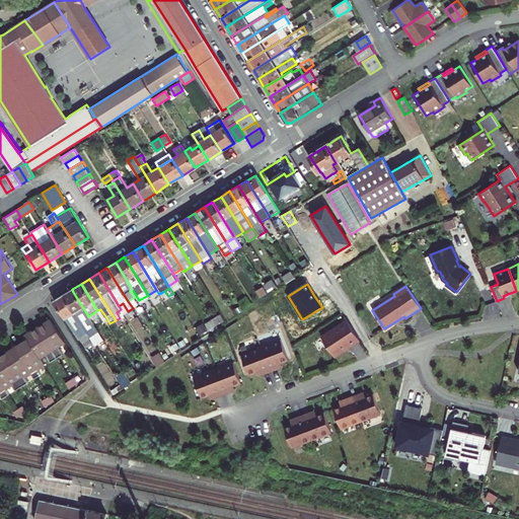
[(98,332),(88,316),(73,292),(72,289),(64,294),(85,328),(87,332),(90,338),(98,332)]
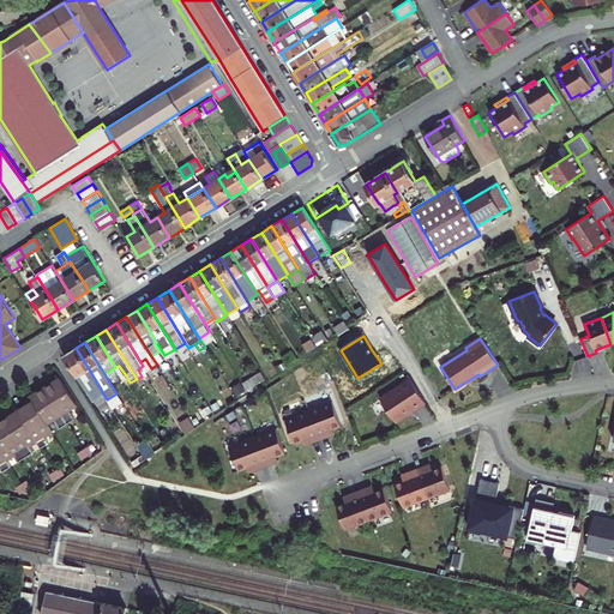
[(101,389),(76,348),(64,355),(89,396),(101,389)]
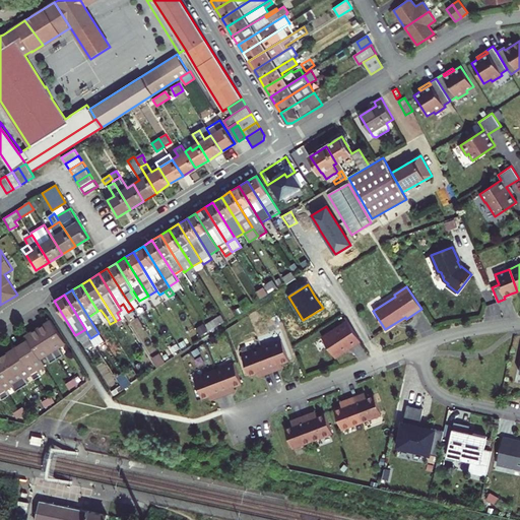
[(107,318),(101,310),(98,311),(103,320),(107,318)]
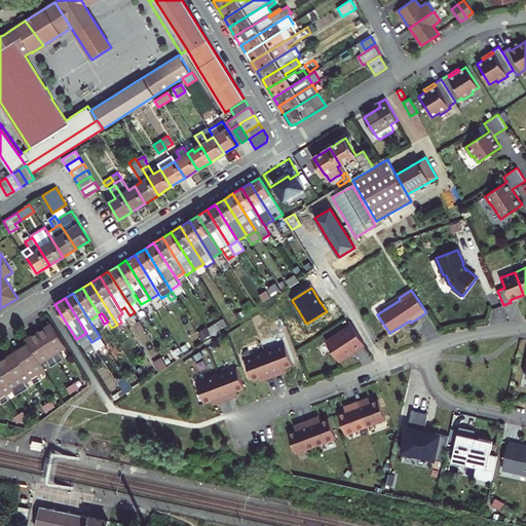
[(223,318),(216,323),(220,330),(227,325),(223,318)]
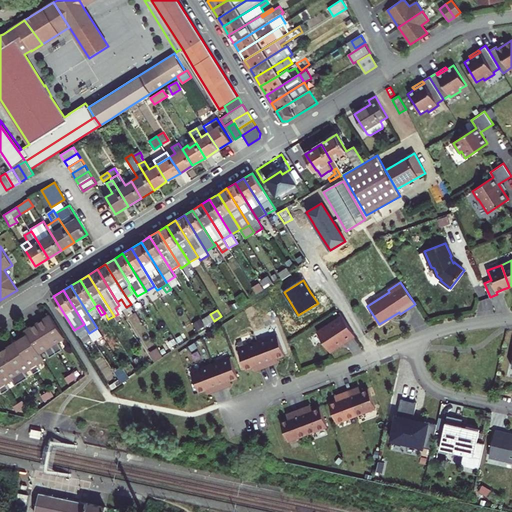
[(214,321),(210,314),(202,319),(206,326),(214,321)]
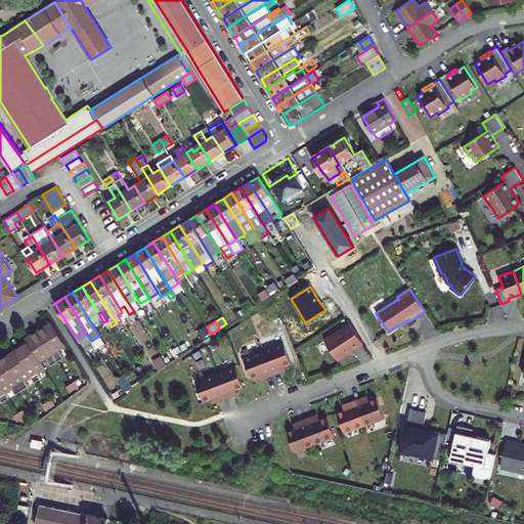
[(66,345),(51,322),(25,339),(28,343),(0,359),(0,398),(2,402),(9,398),(6,394),(12,390),(15,394),(29,387),(26,382),(32,378),(35,383),(42,378),(39,374),(45,369),(40,361),(46,357),(51,365),(63,357),(59,350),(66,345)]
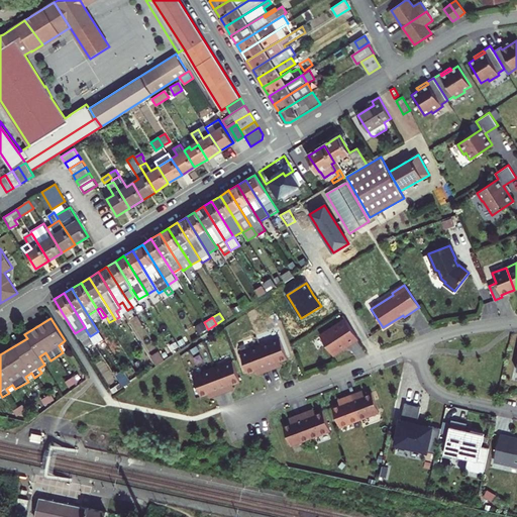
[(345,319),(319,335),(331,354),(340,349),(340,347),(345,344),(346,346),(357,339),(345,319)]
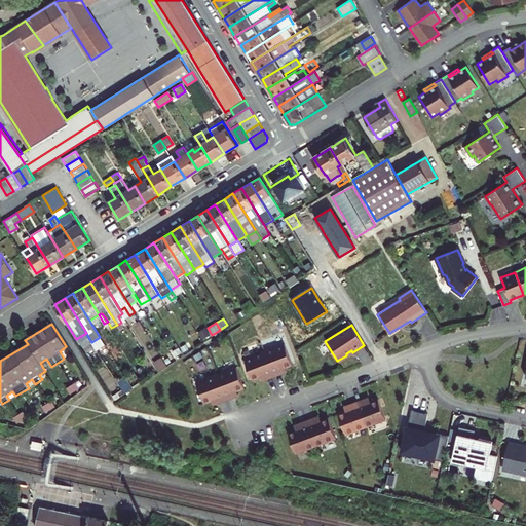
[(88,337),(86,333),(76,339),(78,343),(80,342),(87,338),(88,337)]
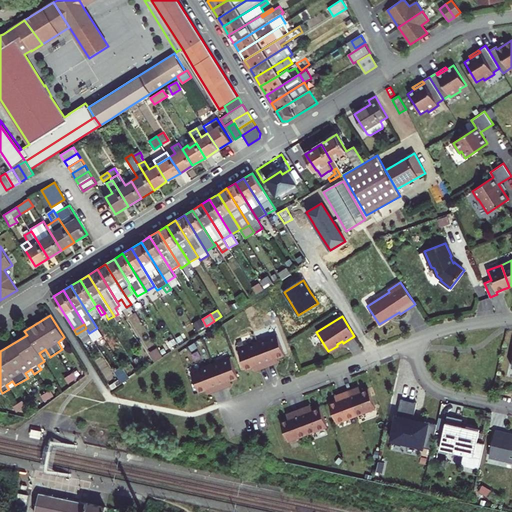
[(97,328),(89,333),(95,342),(103,336),(97,328)]
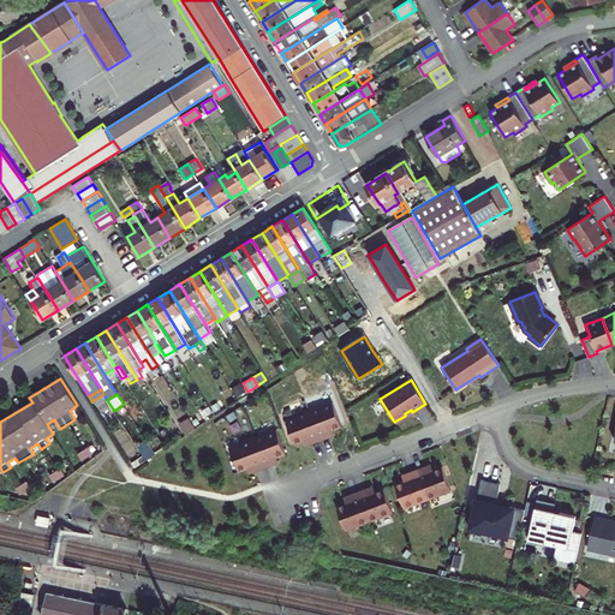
[(102,395),(94,400),(101,413),(111,408),(102,395)]
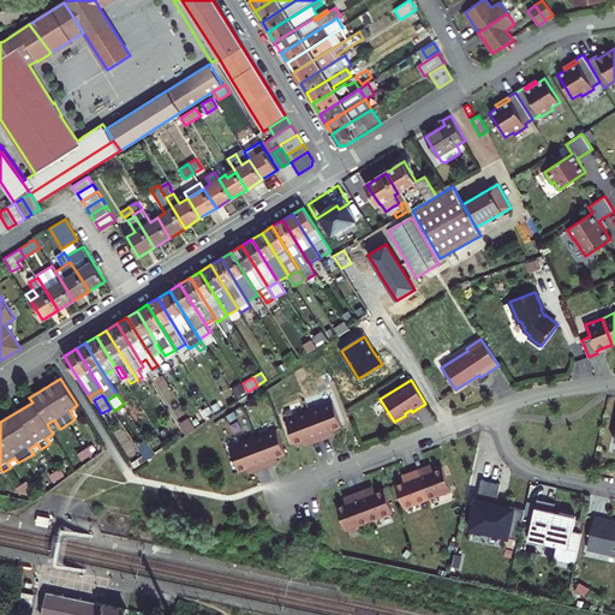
[(329,436),(328,434),(334,433),(333,430),(342,427),(333,402),(309,411),(320,440),(329,436)]
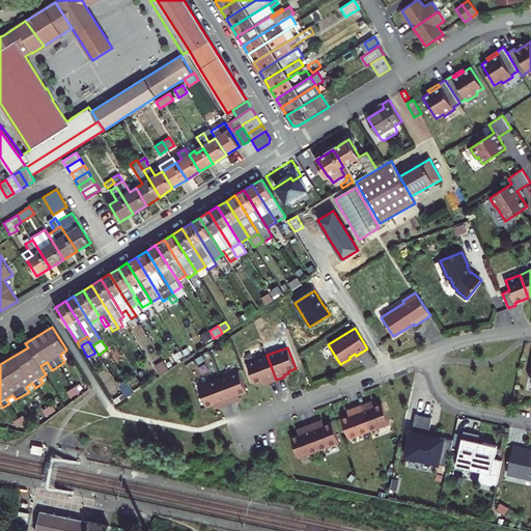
[(269,383),(276,380),(267,355),(247,362),(255,384),(262,381),(263,382),(268,381),(269,383)]
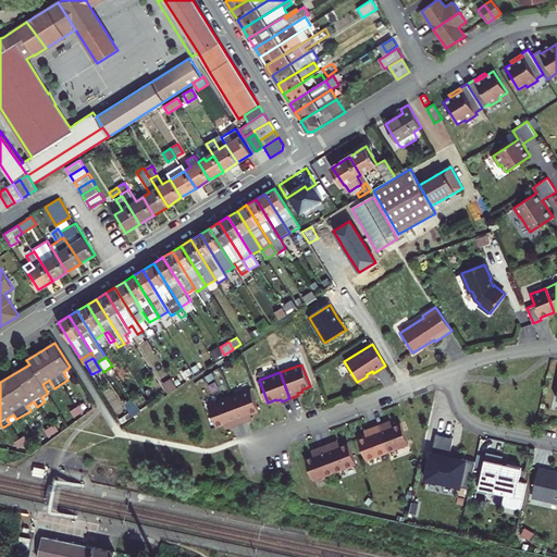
[(247,420),(246,418),(251,416),(250,413),(259,410),(250,390),(230,397),(239,423),(247,420)]
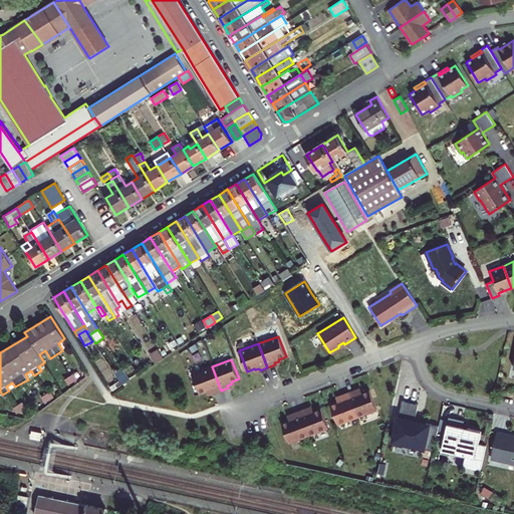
[(123,369),(129,378),(138,373),(133,364),(123,369)]
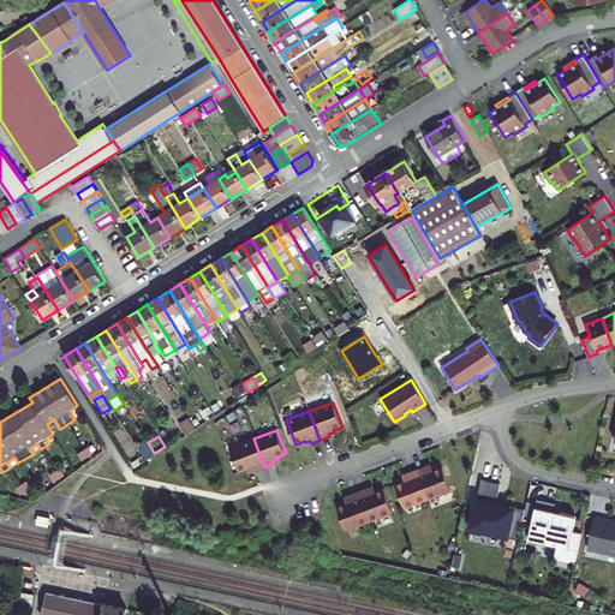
[(255,471),(264,467),(254,439),(230,447),(239,471),(248,467),(249,470),(255,469),(255,471)]
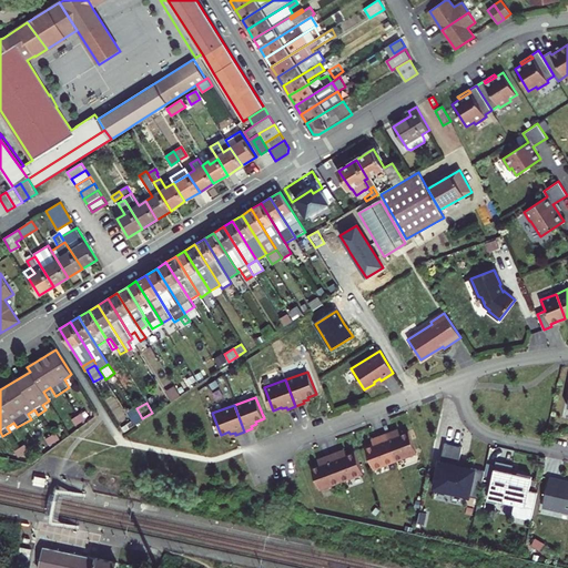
[(137,408),(135,406),(125,412),(133,425),(143,419),(142,418),(137,408)]
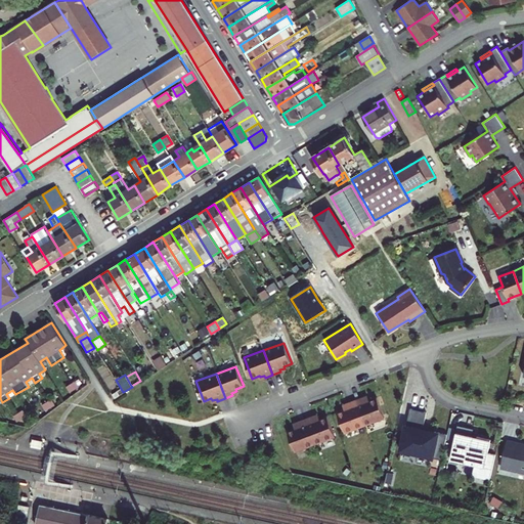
[(76,381),(67,387),(71,392),(79,387),(76,381)]
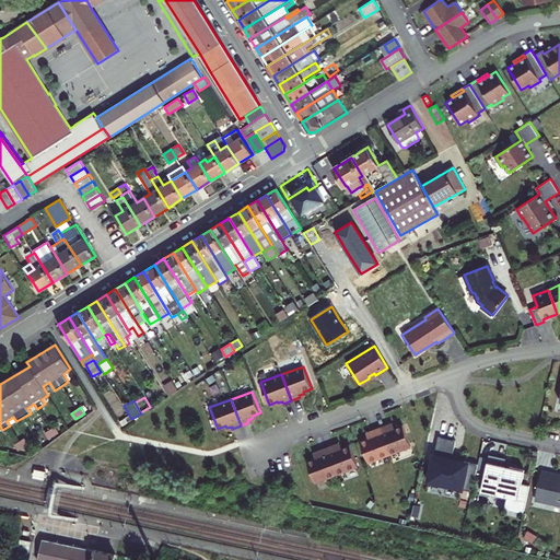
[(387,426),(380,429),(389,455),(410,446),(403,424),(394,428),(393,426),(388,428),(387,426)]
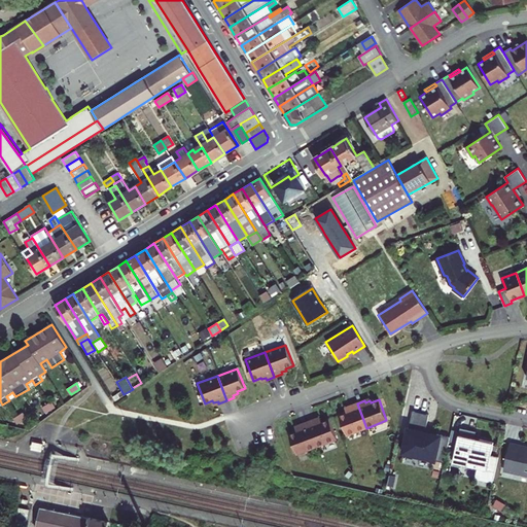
[(51,401),(42,408),(46,413),(55,408),(51,401)]
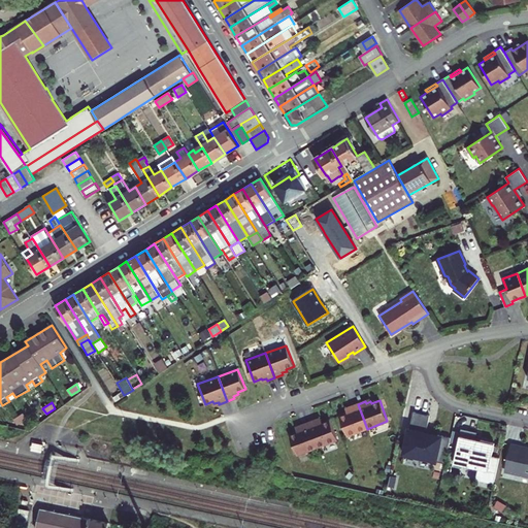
[(350,406),(351,409),(347,410),(348,413),(339,416),(347,436),(367,429),(358,404),(350,406)]
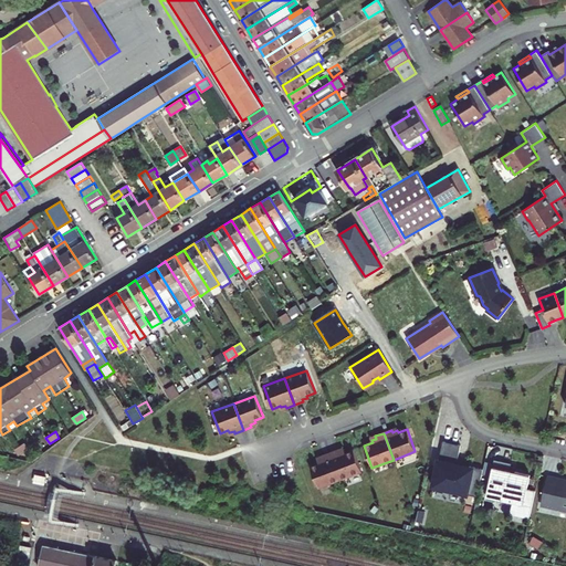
[(443,441),(439,460),(457,463),(461,446),(443,441)]
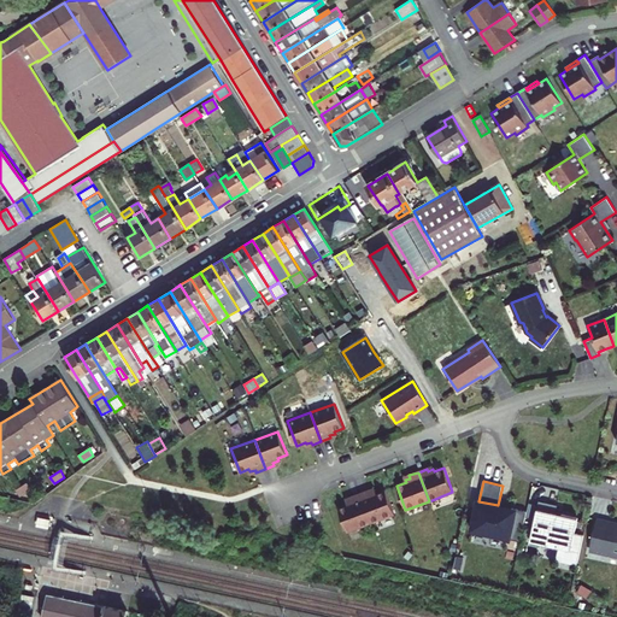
[(28,483),(17,489),(21,497),(31,489),(28,483)]
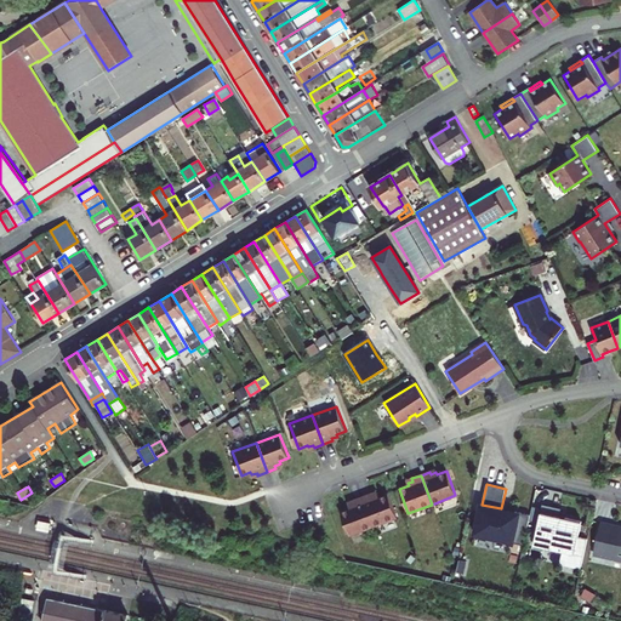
[(371,494),(362,497),(374,527),(397,518),(388,494),(379,496),(377,495),(372,496),(371,494)]
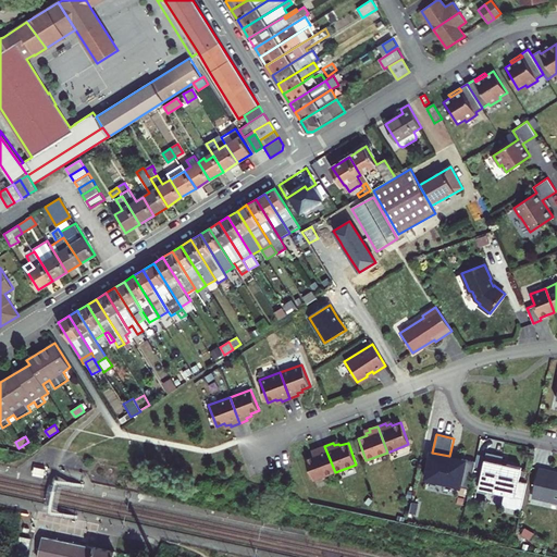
[(317,449),(318,452),(312,454),(313,455),(305,458),(313,480),(335,472),(324,446),(317,449)]
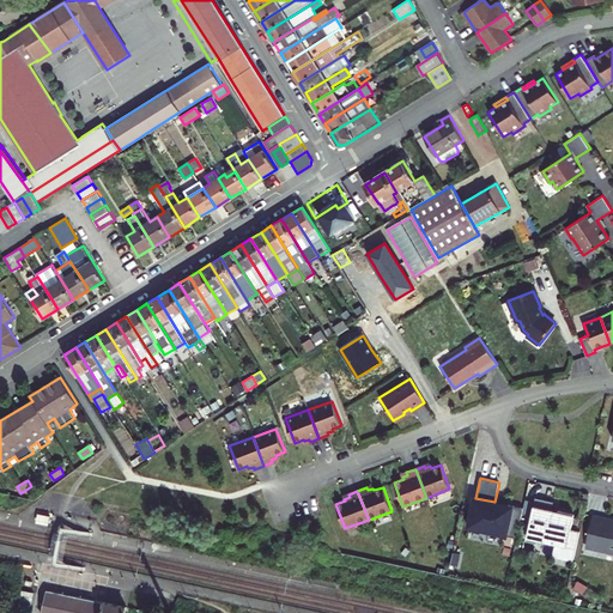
[(474,497),(468,527),(517,538),(523,509),(495,502),(475,498),(474,497)]
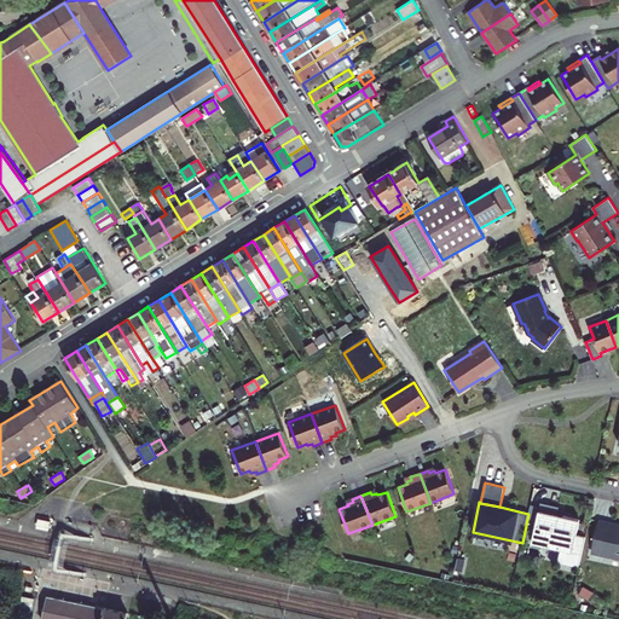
[(577,536),(579,520),(557,515),(560,507),(541,503),(532,543),(560,549),(557,563),(578,568),(582,554),(572,551),(577,536)]
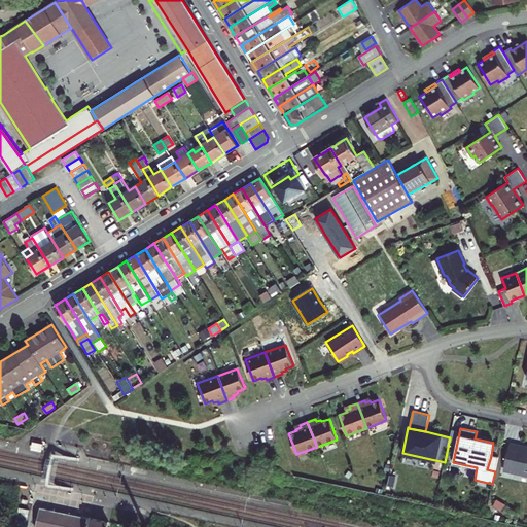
[(43,443),(33,441),(31,449),(41,452),(43,443)]
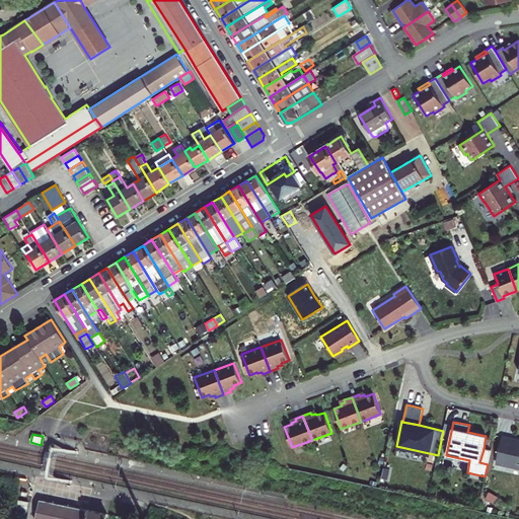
[(518,440),(502,437),(496,461),(518,466),(518,440)]
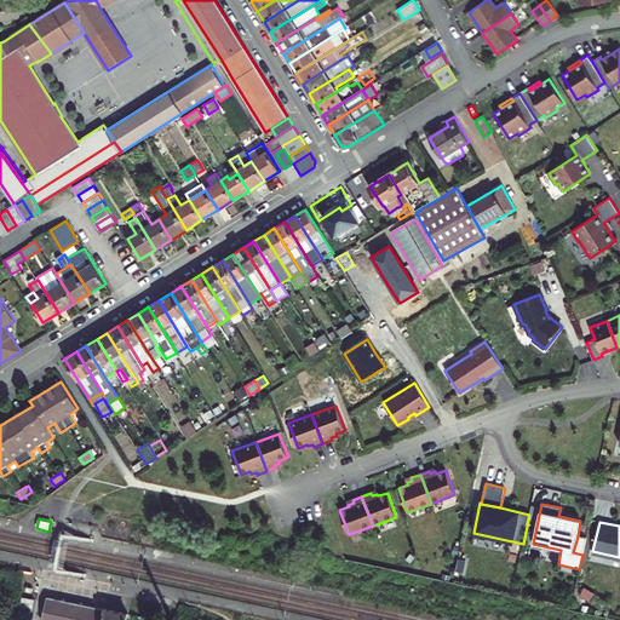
[(586,538),(578,537),(573,552),(583,555),(586,538)]
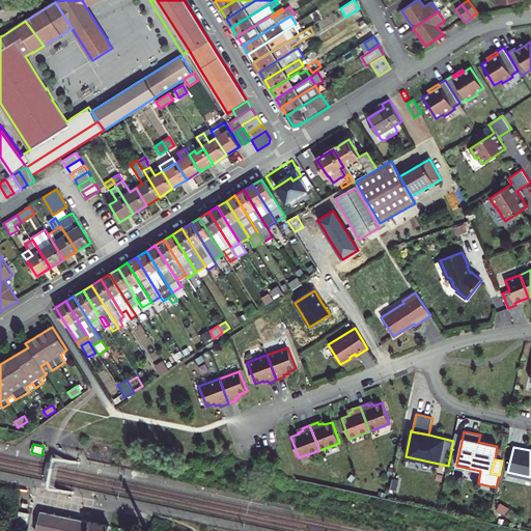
[(29,513),(19,510),(16,527),(26,529),(29,513)]
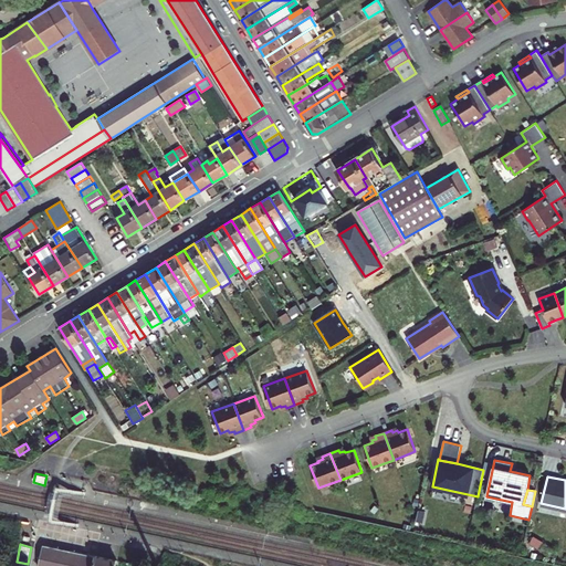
[(93,565),(96,556),(73,552),(44,545),(39,565),(93,565)]
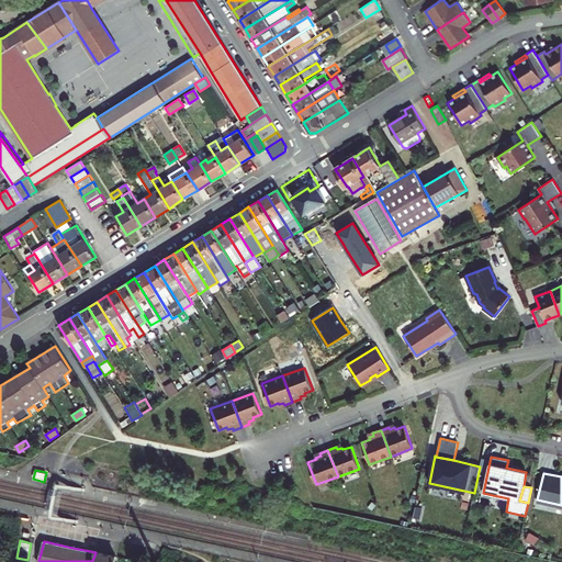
[(96,552),(92,561),(114,561),(116,557),(96,552)]
